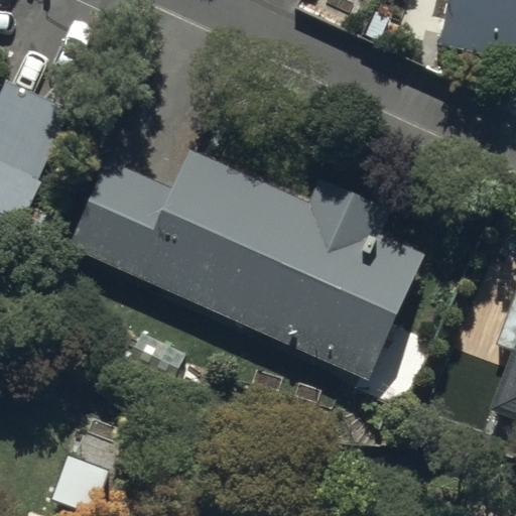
[(515,0),(445,0),(436,43),(515,61),(515,0)]
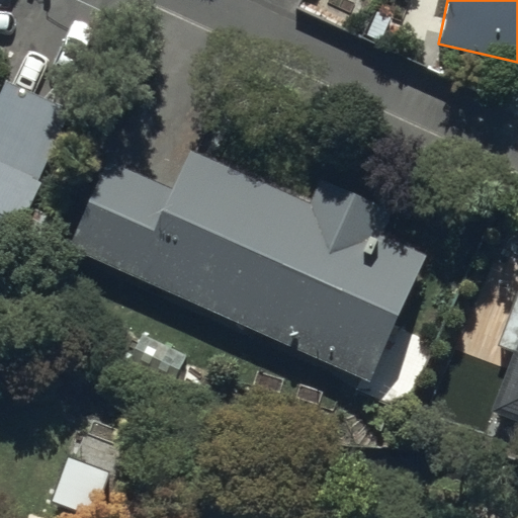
[(70,108),(1,78),(0,79),(0,259),(5,262),(70,108)]
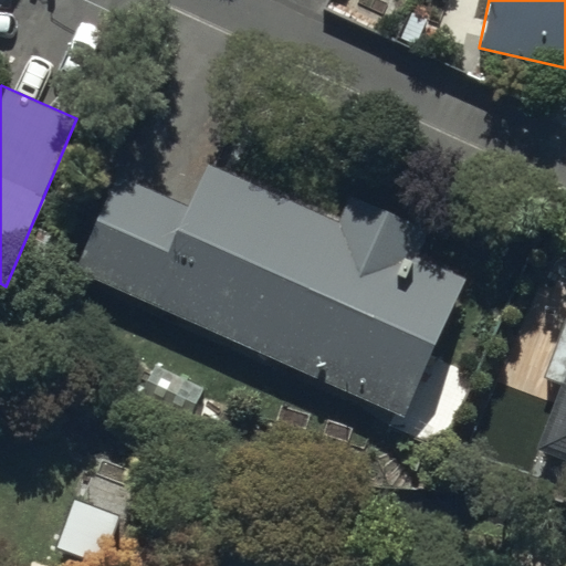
[(117,174),(74,269),(394,412),(387,427),(441,450),(474,375),(429,355),(464,275),(417,253),(427,230),(353,196),(341,222),(208,164),(189,206),(117,174)]
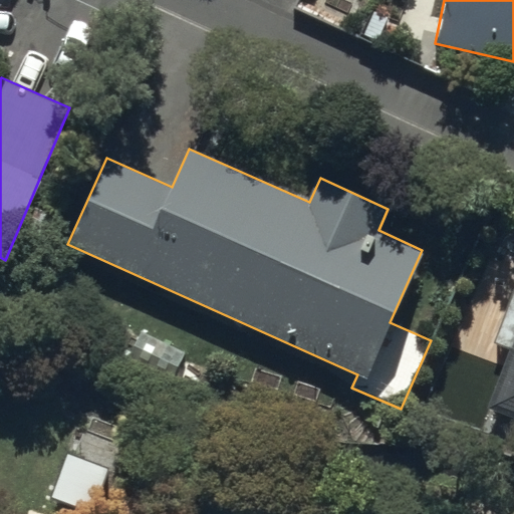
[(513,352),(493,407),(513,414),(513,287),(492,344),(513,352)]
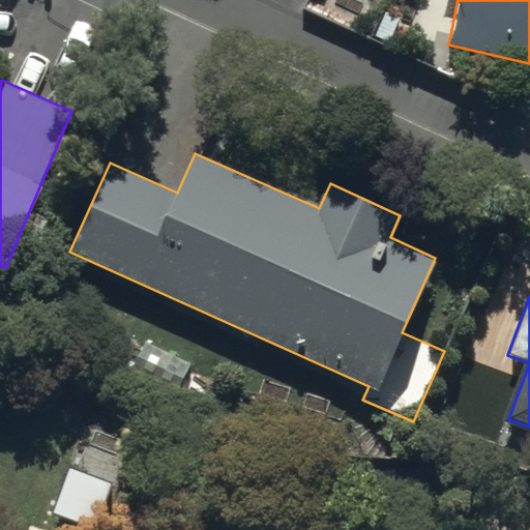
[(113,482),(68,467),(53,512),(97,527),(113,482)]
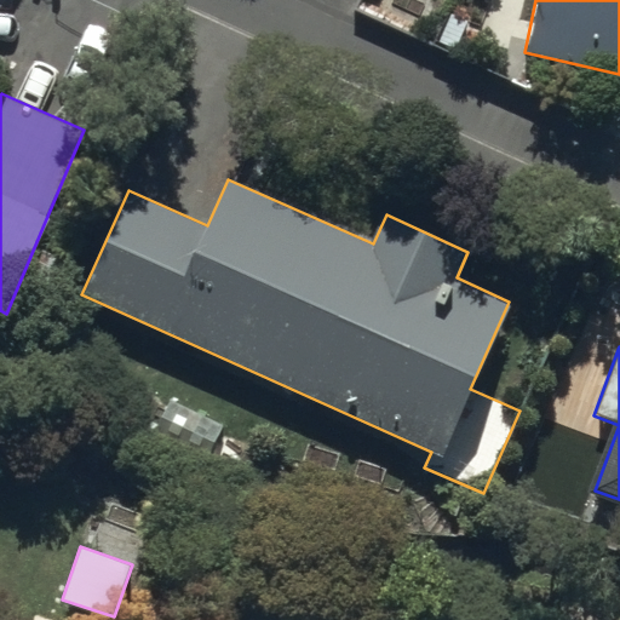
[(196,619),(197,618),(145,597),(136,619),(196,619)]
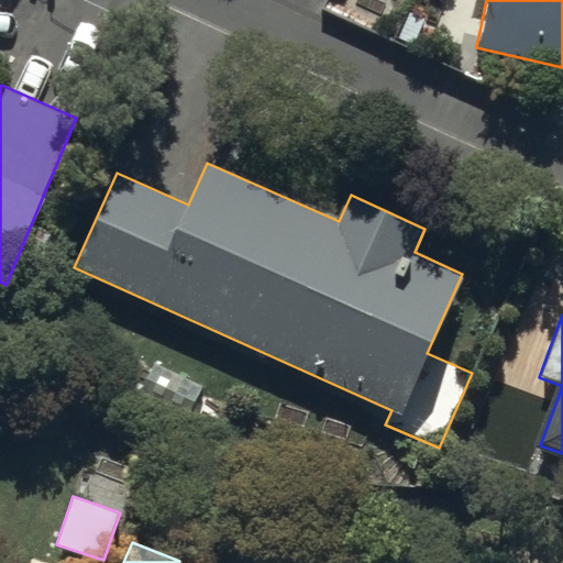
All buildings are outlined.
